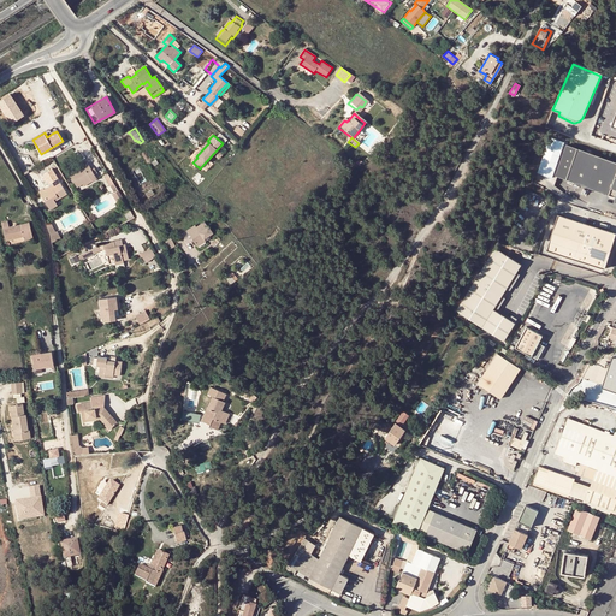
[(194,154),(196,157),(209,142),(207,141),(194,154)]
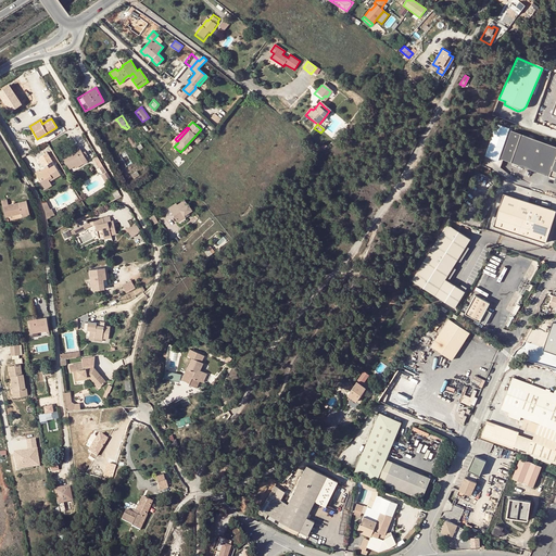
[(555,147),(512,131),(502,159),(555,178),(555,147)]
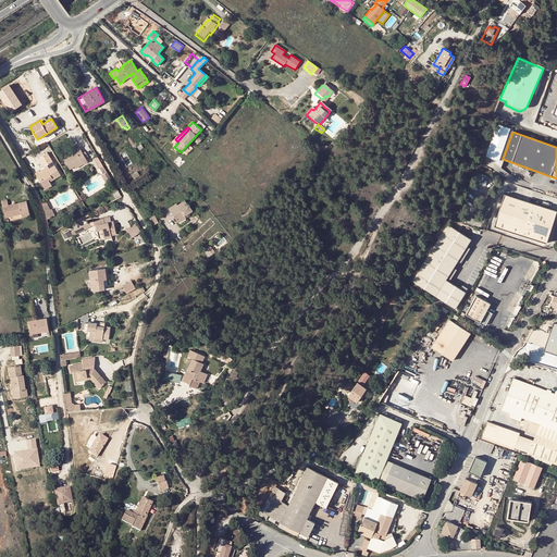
[(70,170),(75,166),(83,162),(84,164),(88,162),(86,158),(83,152),(79,147),(75,149),(77,152),(64,160),(70,170)]
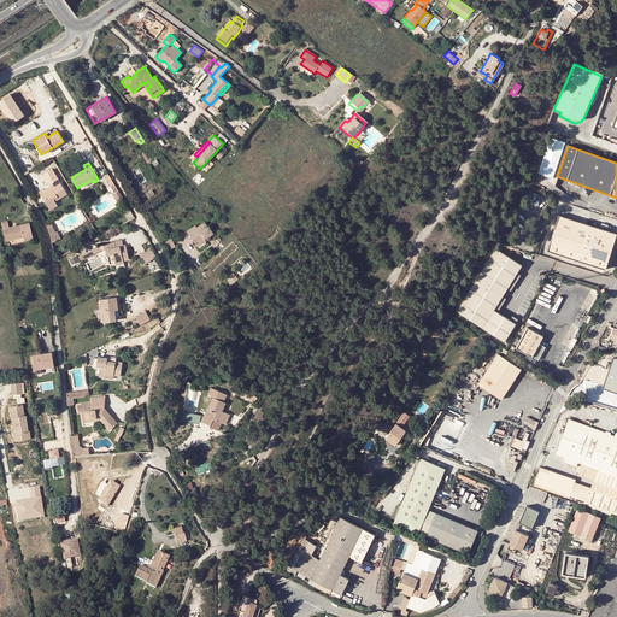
[(104,175),(110,186),(113,183),(107,172),(104,175)]
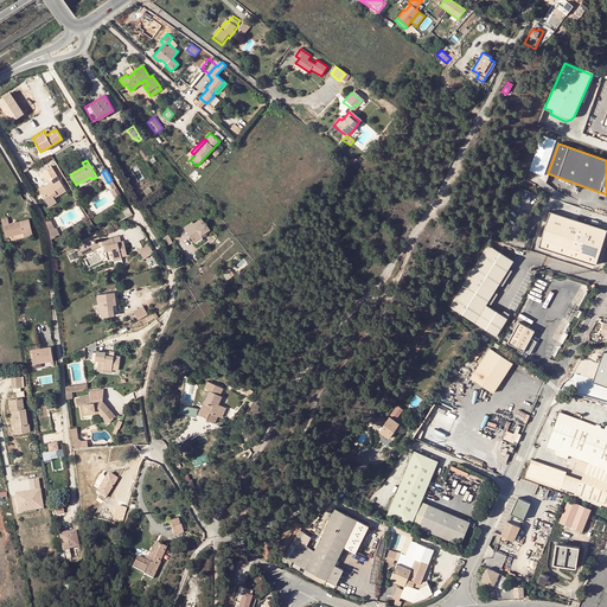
[(61,180),(55,184),(45,190),(44,186),(39,190),(49,205),(56,200),(55,198),(66,191),(61,180)]
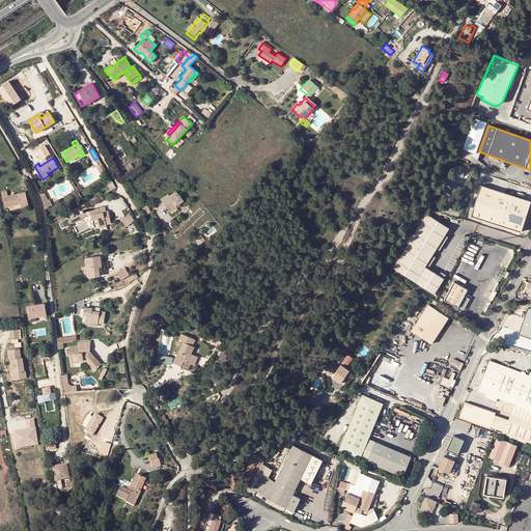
[(102,175),(107,172),(103,166),(98,169),(102,175)]
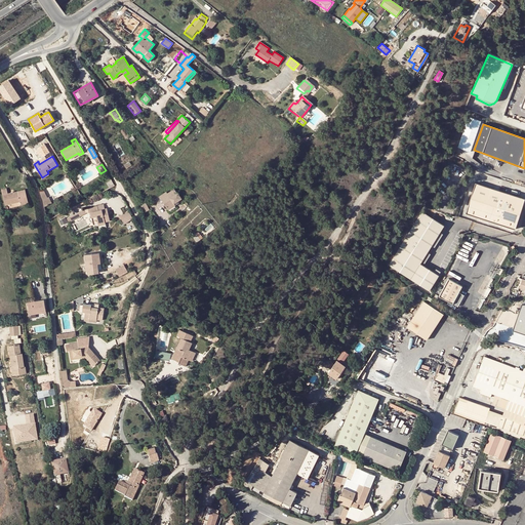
[(489,218),(489,221),(514,229),(523,198),(474,183),(465,213),(477,217),(478,213),(489,218)]
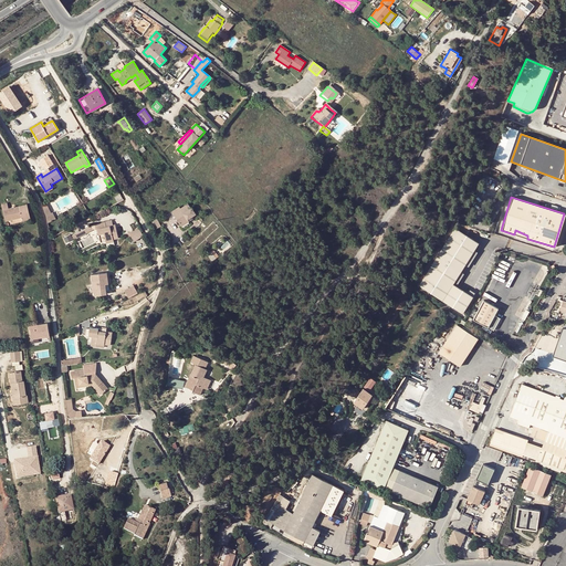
[(7,203),(1,205),(6,221),(21,218),(22,221),(30,219),(28,205),(8,209),(7,203)]
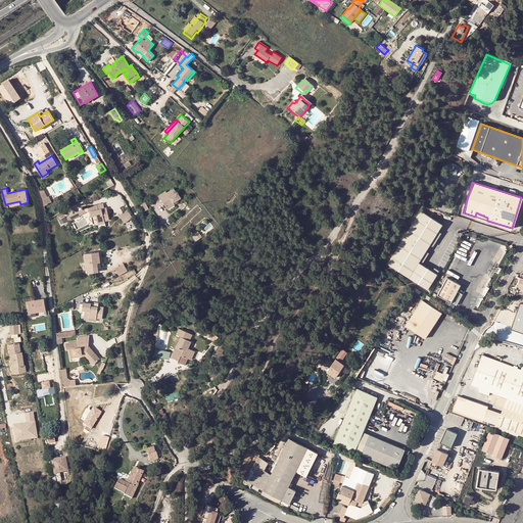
[(167,192),(159,196),(168,209),(172,206),(175,203),(174,202),(177,200),(180,197),(177,192),(174,188),(167,192)]
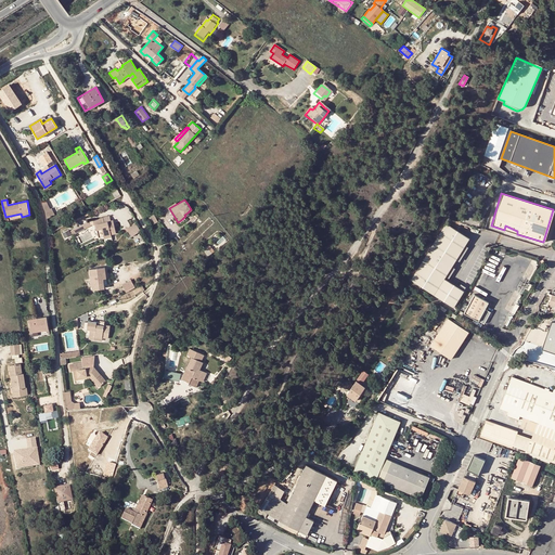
[(52,209),(50,210),(44,213),(44,214),(46,216),(47,219),(54,215),(52,209)]
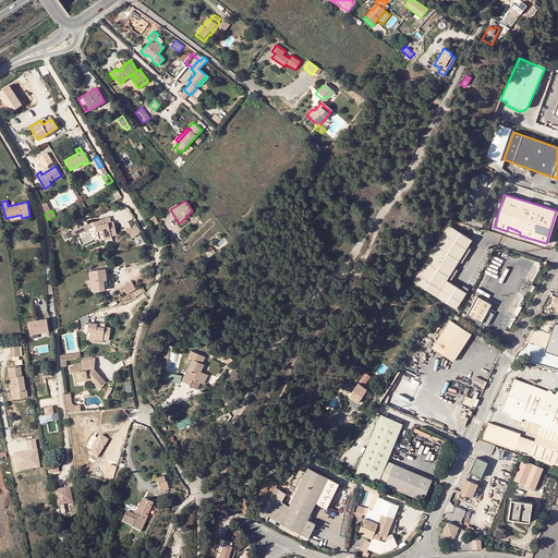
[(147,220),(152,227),(158,222),(154,216),(147,220)]
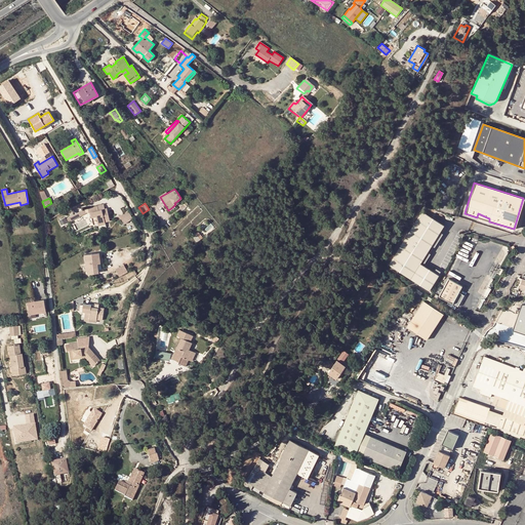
[(90,212),(91,217),(96,216),(97,220),(97,224),(106,223),(111,221),(108,208),(105,209),(98,210),(97,206),(88,208),(89,213),(90,212)]
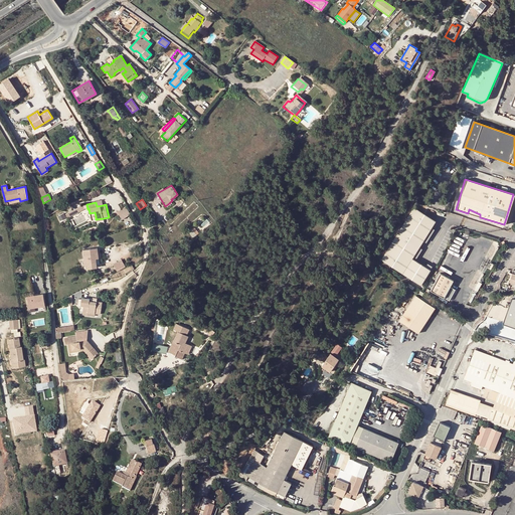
[(65,213),(67,217),(81,209),(79,206),(65,213)]
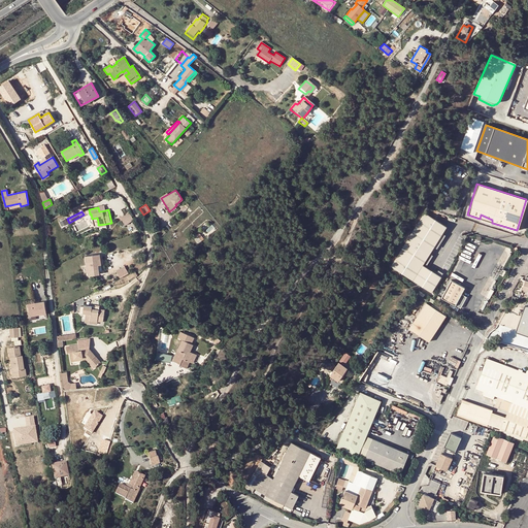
[(133,220),(128,211),(120,218),(123,222),(125,225),(133,220)]
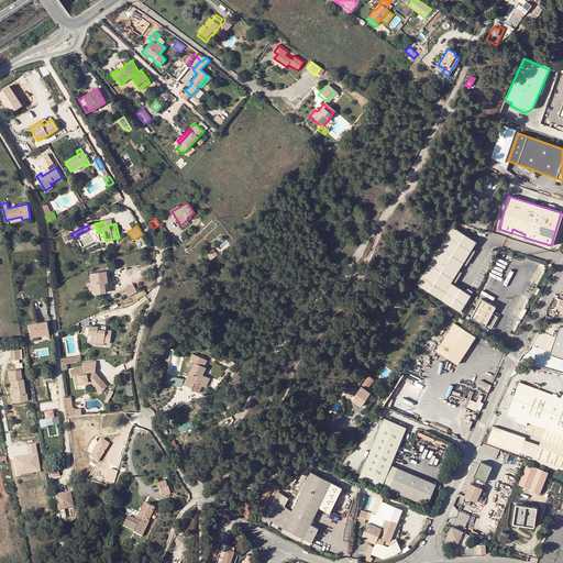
[(453,228),(417,286),(461,312),(472,295),(451,283),(476,242),(453,228)]
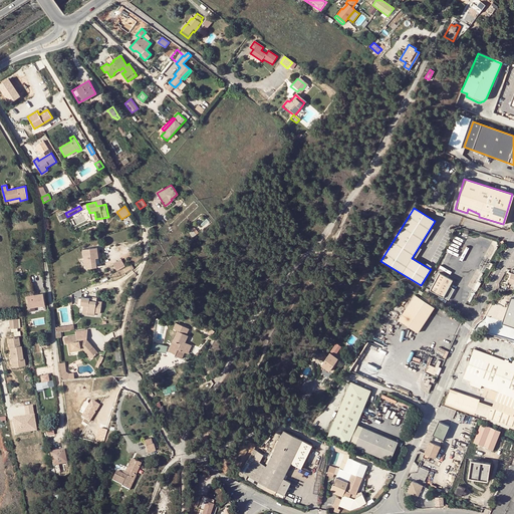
[(197,235),(192,229),(188,232),(193,238),(197,235)]
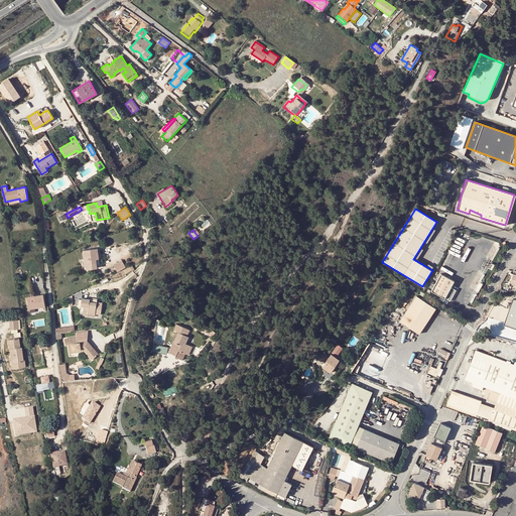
[(96,259),(98,258),(97,248),(83,249),(85,269),(97,268),(96,263),(96,259)]
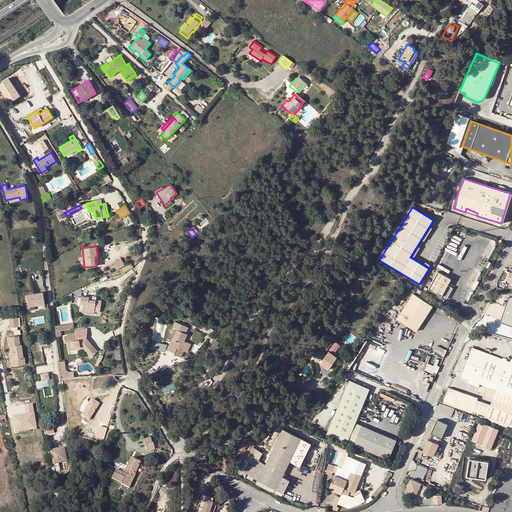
[(120,258),(112,263),(116,269),(124,265),(120,258)]
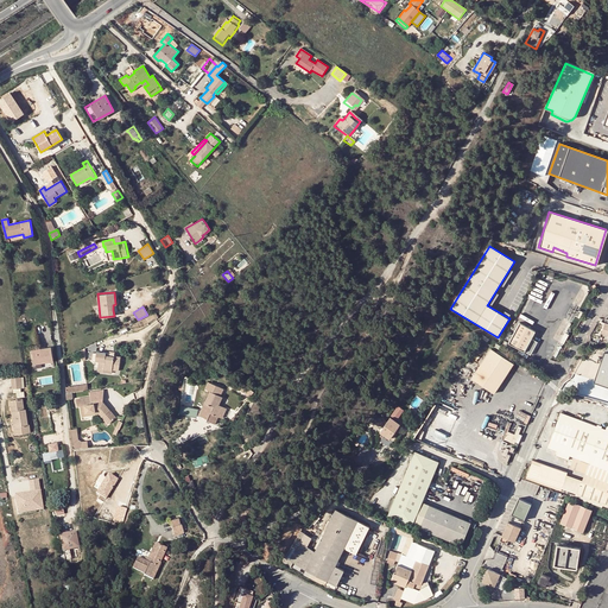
[(520,322),(507,342),(524,352),(536,331),(520,322)]
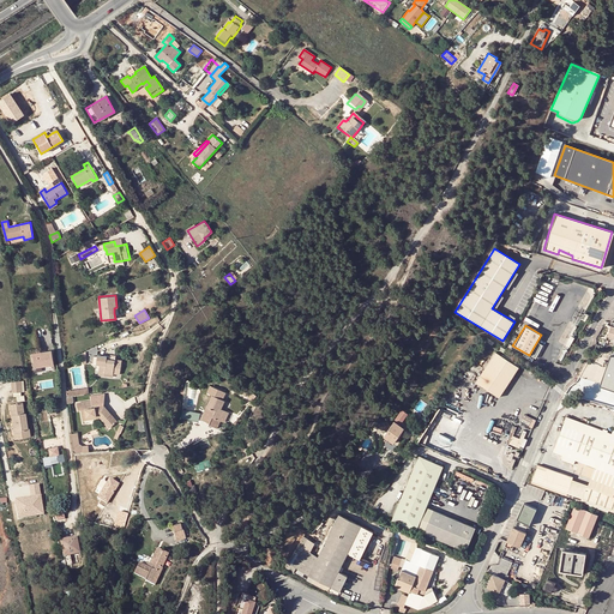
[(495,350),(474,381),(497,396),(517,366),(495,350)]
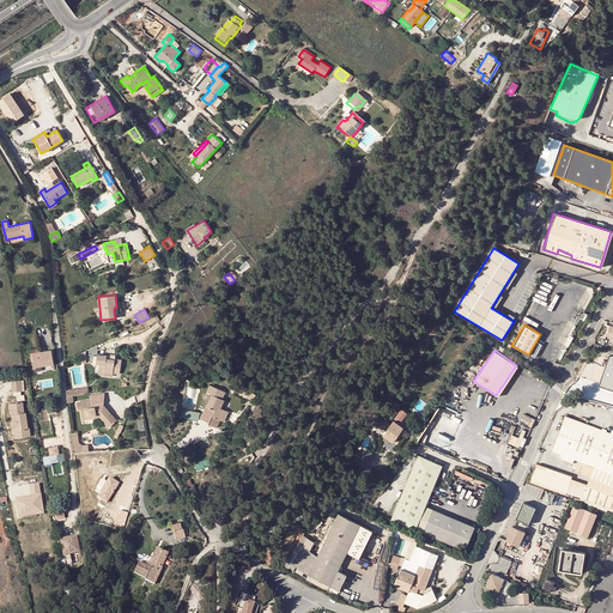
[(41,352),(31,353),(34,368),(54,365),(53,359),(52,351),(47,351),(41,352)]
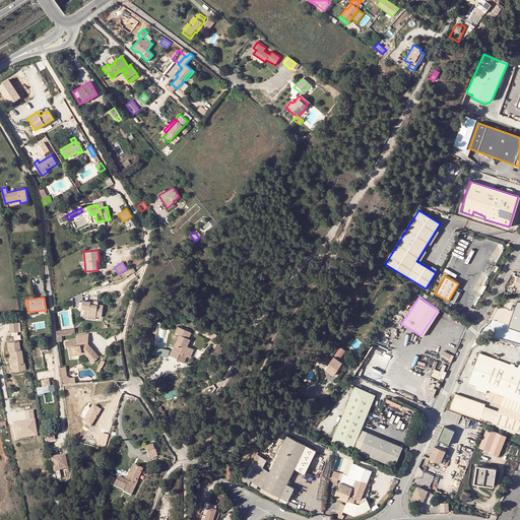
[(103,306),(98,305),(98,306),(90,304),(90,302),(82,301),(81,309),(84,310),(83,315),(95,317),(102,318),(103,306)]
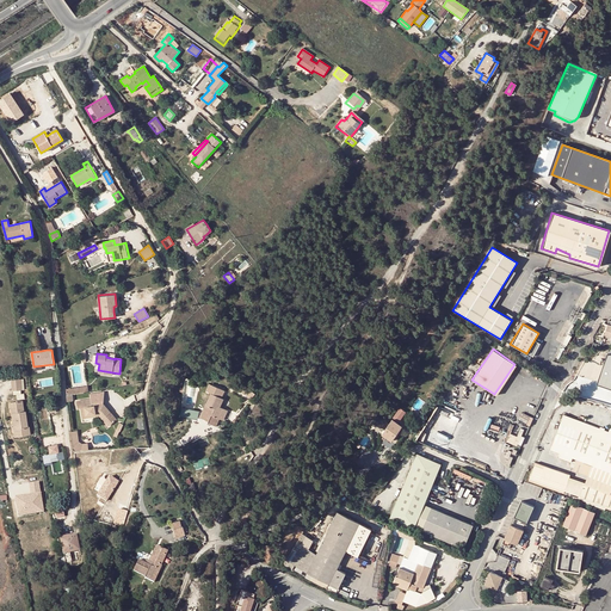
[(603,387),(599,395),(608,400),(610,395),(610,396),(610,381),(599,377),(597,384),(603,387)]
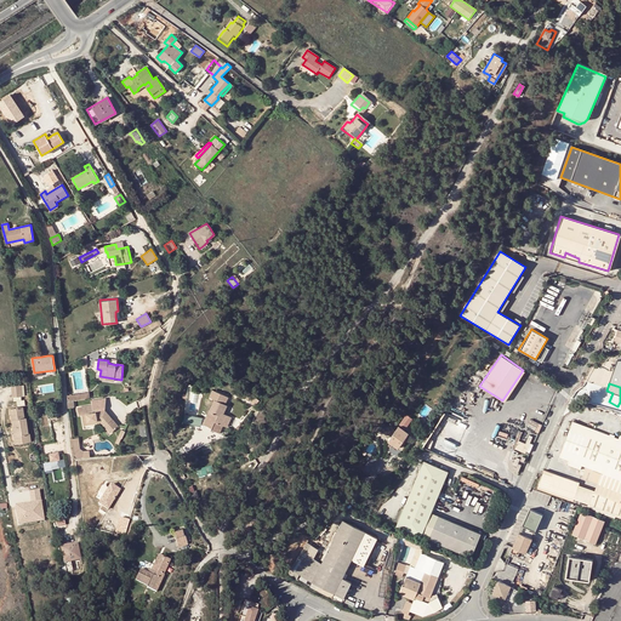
[(21,386),(21,385),(11,386),(11,397),(22,396),(21,386)]
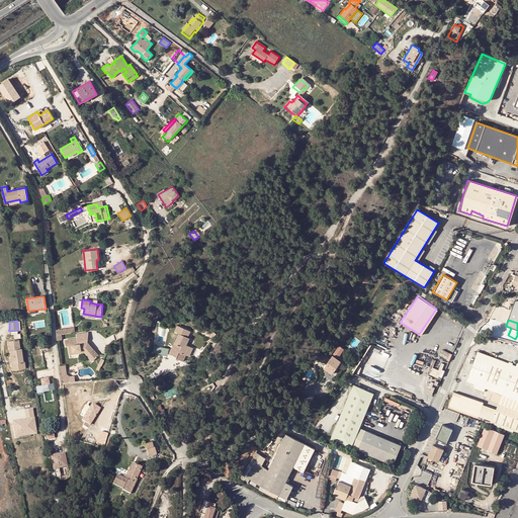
[(176,358),(183,361),(186,354),(183,353),(187,345),(186,345),(190,338),(186,337),(189,331),(179,326),(177,332),(179,333),(174,342),(176,343),(172,351),(178,354),(176,357),(176,358)]
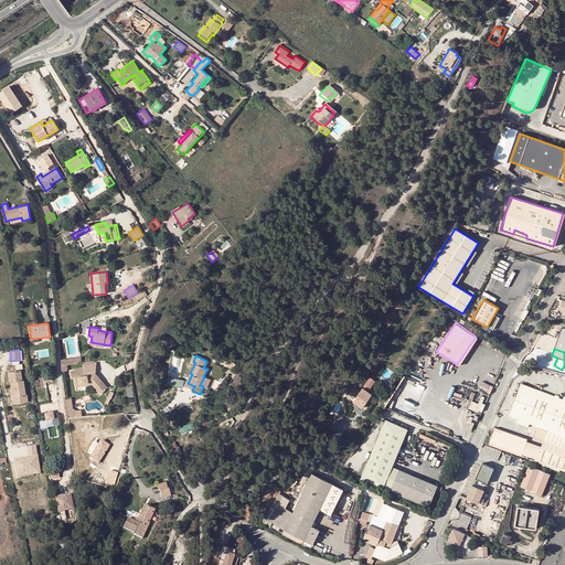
[(220,360),(231,370),(233,365),(222,356),(220,360)]
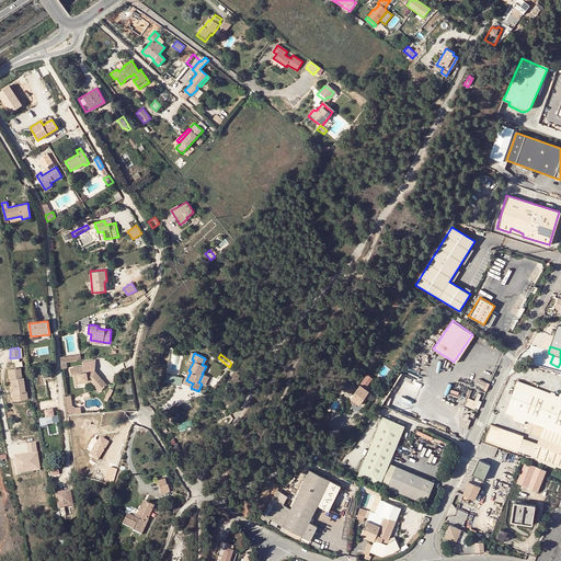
[(71,375),(75,375),(76,382),(89,380),(89,379),(93,378),(102,390),(107,385),(95,370),(90,371),(86,373),(84,366),(71,368),(71,375)]
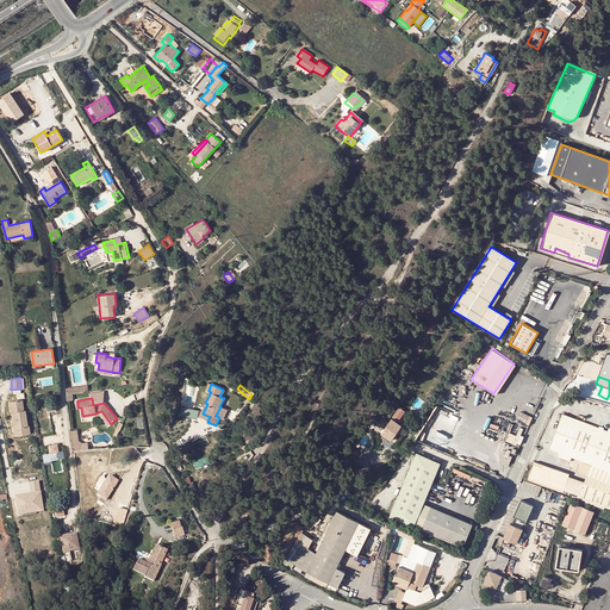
[(24,410),(23,399),(13,400),(14,412),(11,412),(12,422),(27,419),(25,410),(24,410)]
